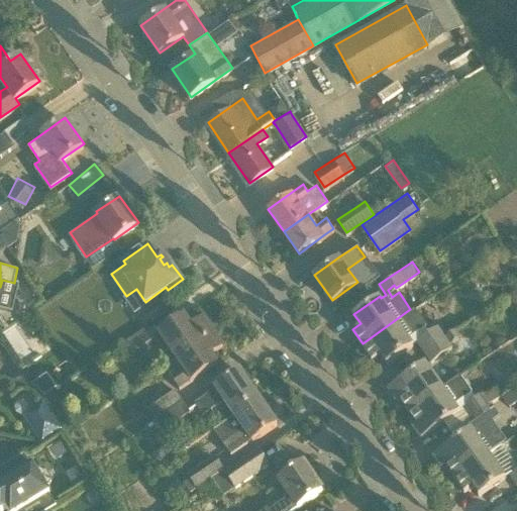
[(387,361),(412,343),(405,333),(423,320),(415,307),(411,310),(410,309),(363,343),(373,356),(381,351),(387,361)]
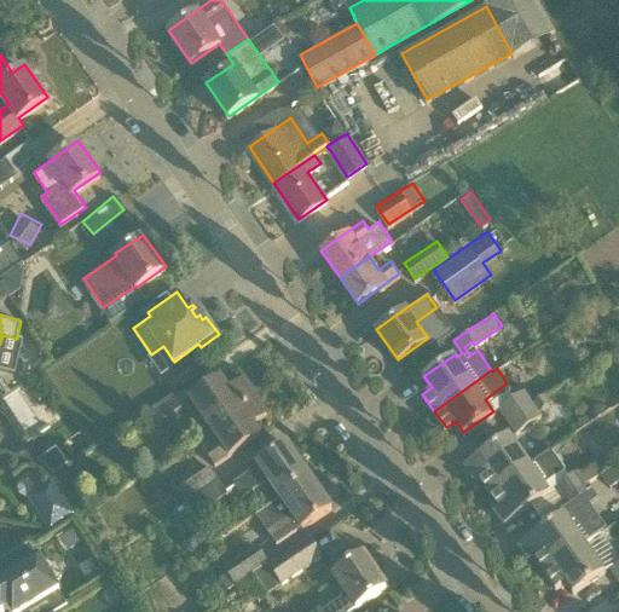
[(191,396),(210,423),(255,393),(243,377),(229,387),(220,376),(191,396)]
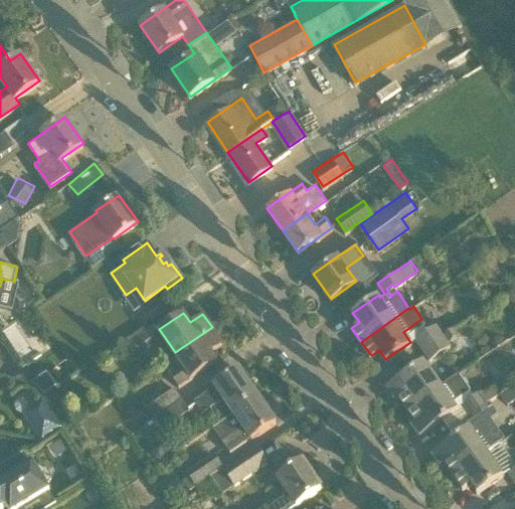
[(444,333),(436,323),(428,328),(415,337),(422,347),(444,333)]
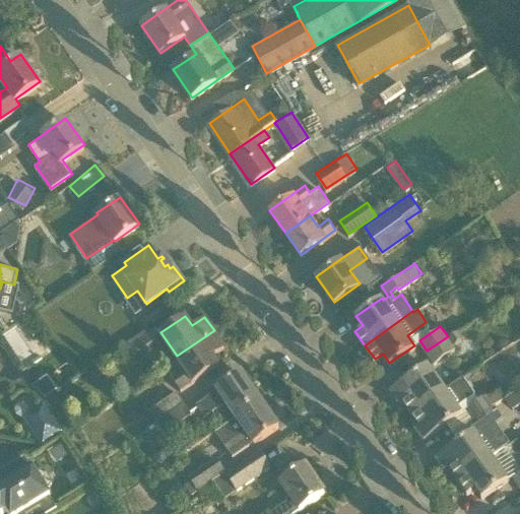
[(147,327),(125,341),(132,352),(154,338),(147,327)]
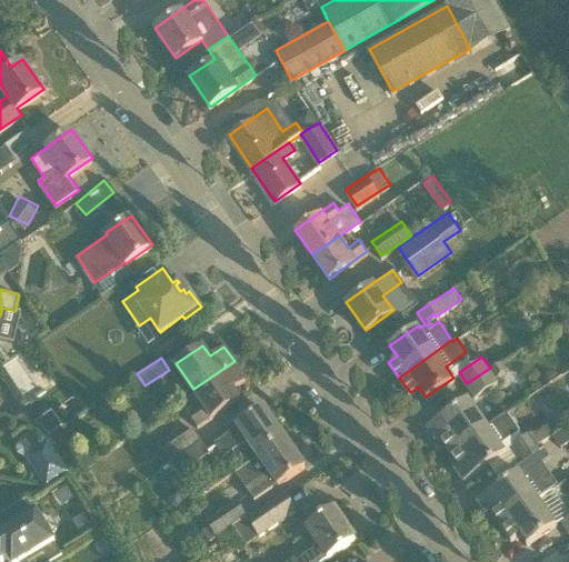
[(235,361),(193,389),(205,405),(191,415),(198,424),(212,415),(239,398),(231,387),(246,377),(235,361)]
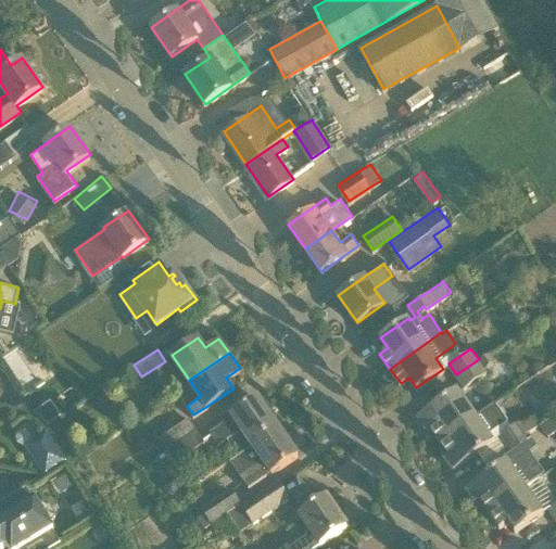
[(487,370),(483,367),(479,359),(456,374),(464,386),(487,370)]
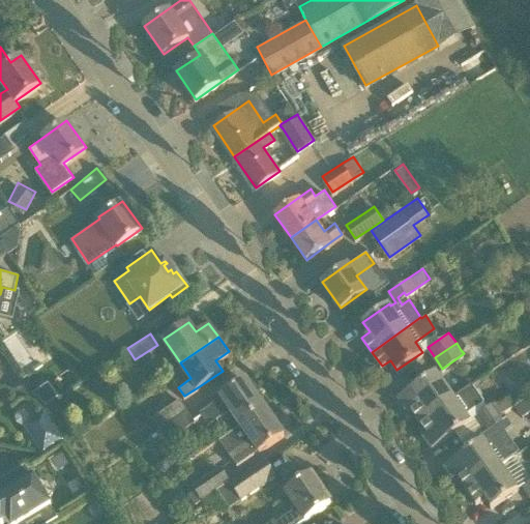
[(409,405),(419,419),(453,396),(437,371),(398,398),(405,408),(409,405)]
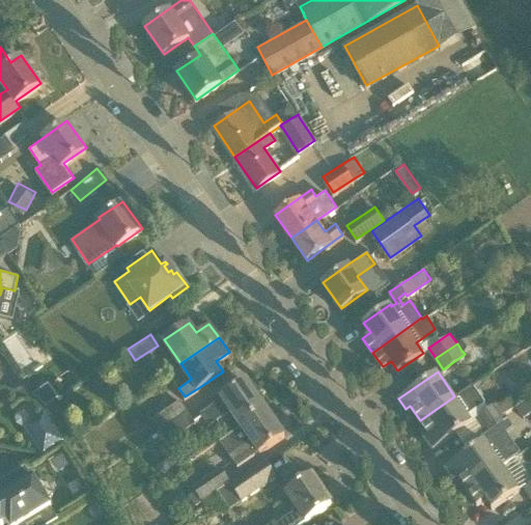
[(241,423),(266,406),(247,379),(221,396),(200,412),(208,424),(230,409),(241,423)]
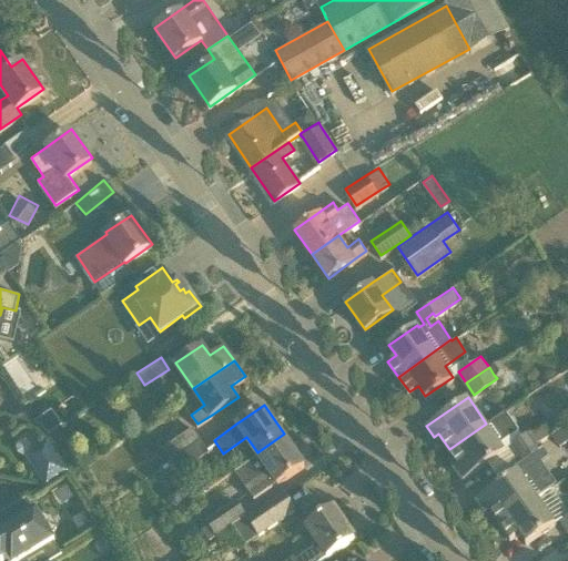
[(48,430),(61,420),(50,406),(37,416),(48,430)]
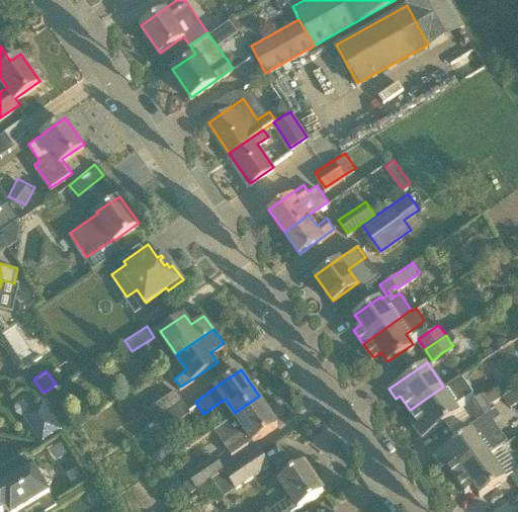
[(459,410),(453,401),(467,391),(457,376),(443,387),(410,410),(419,423),(415,426),(422,436),(459,410)]
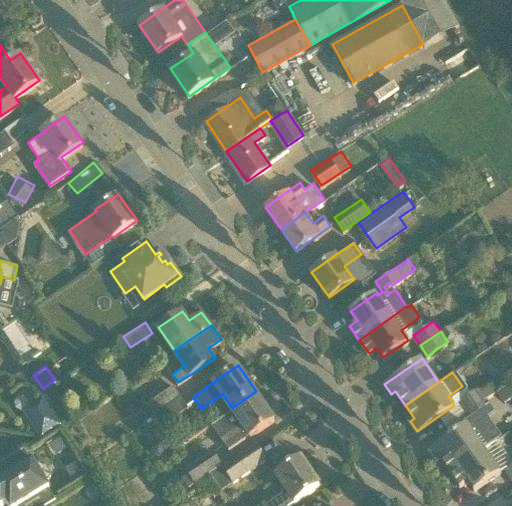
[(479,386),(471,392),(458,401),(465,411),(486,396),(497,388),(492,380),(480,387),(479,386)]
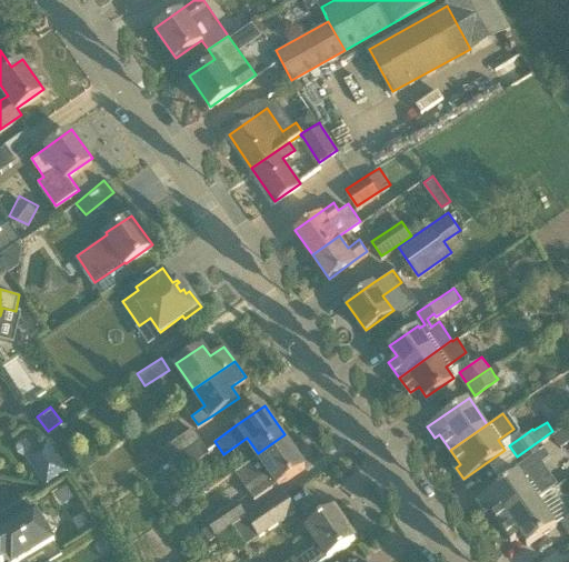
[(568,439),(568,423),(553,434),(561,444),(568,439)]
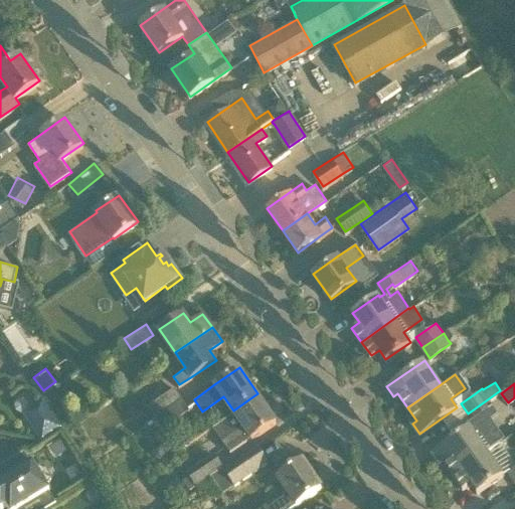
[(154,415),(182,397),(175,386),(146,405),(154,415)]
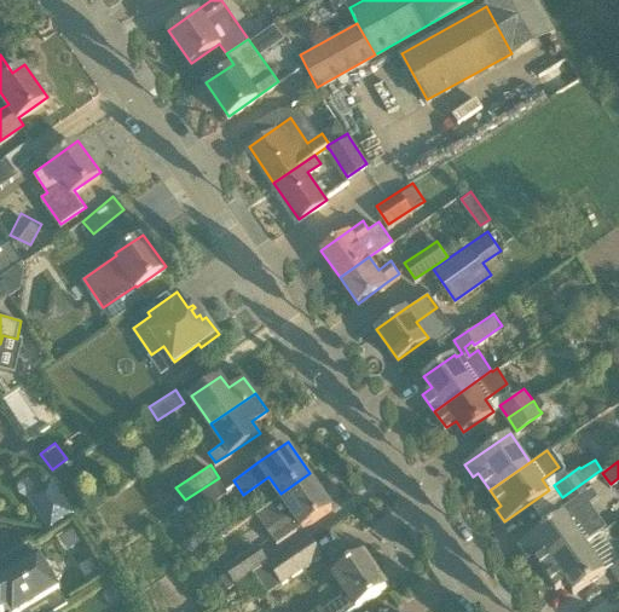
[(331,506),(310,473),(281,494),(254,512),(277,544),(304,526),(331,506)]
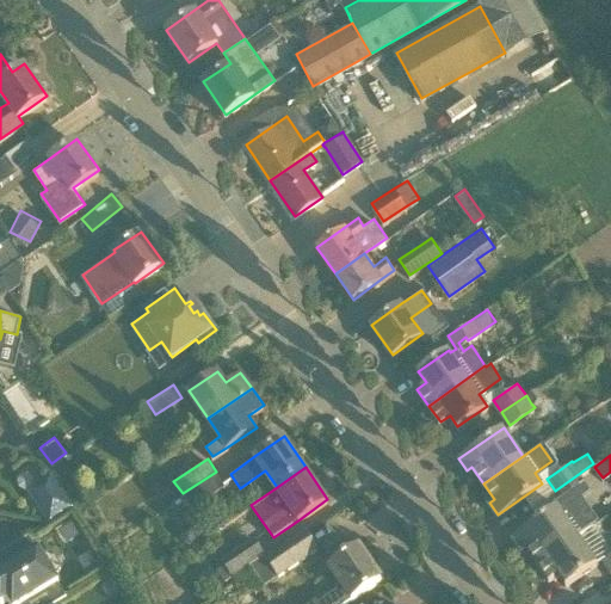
[(224,485),(216,472),(183,493),(191,506),(224,485)]
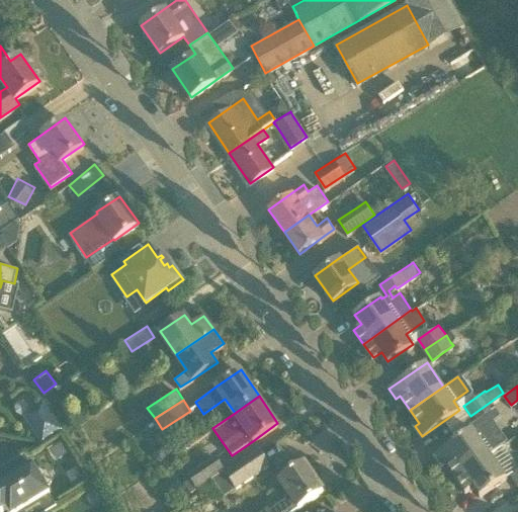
[(47,401),(24,414),(41,442),(64,429),(47,401)]
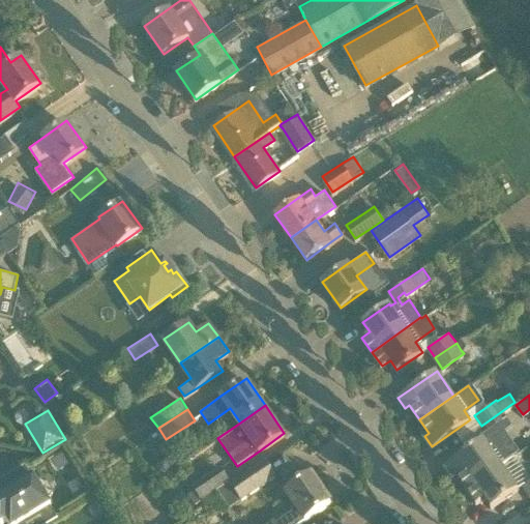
[(466,487),(500,463),(519,449),(505,430),(512,424),(506,415),(479,434),(483,439),(458,457),(443,467),(450,476),(457,472),(466,487)]
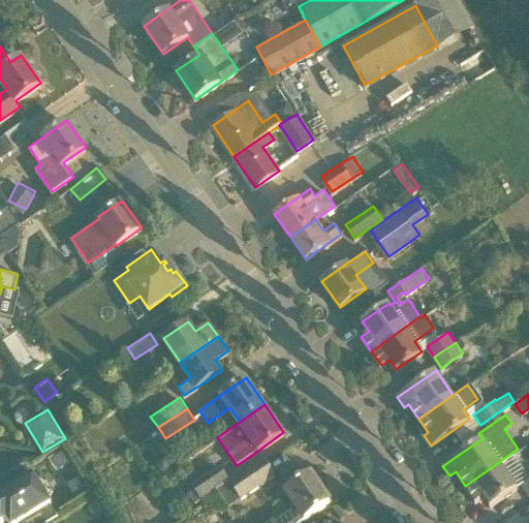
[(265,458),(230,482),(219,489),(229,504),(241,496),(275,473),(265,458)]
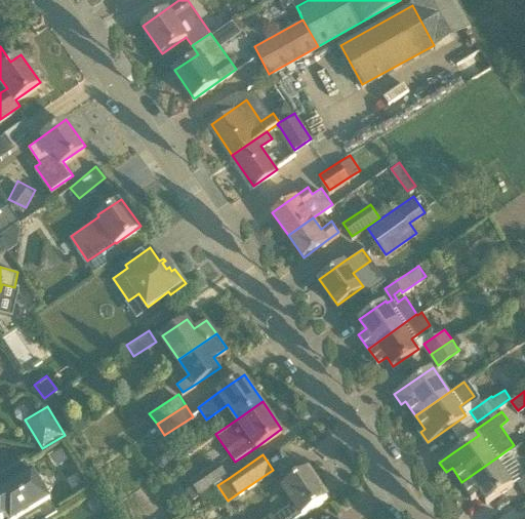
[(495,458),(461,482),(472,496),(479,491),(485,501),(513,482),(495,458)]
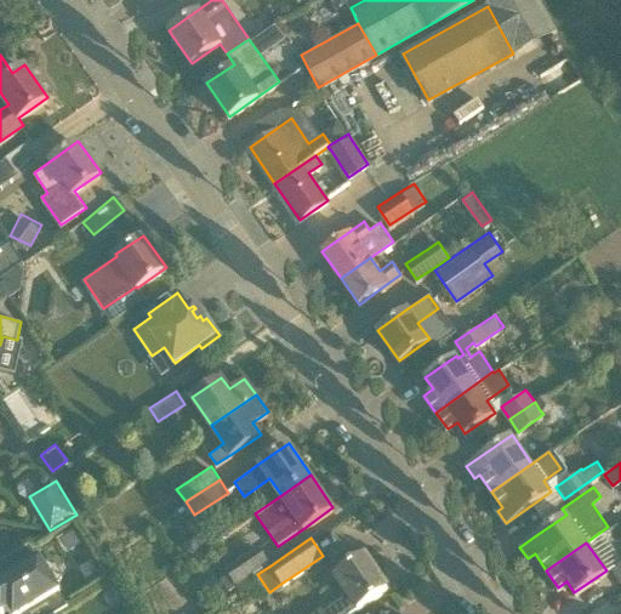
[(238,584),(269,563),(257,546),(227,567),(238,584)]
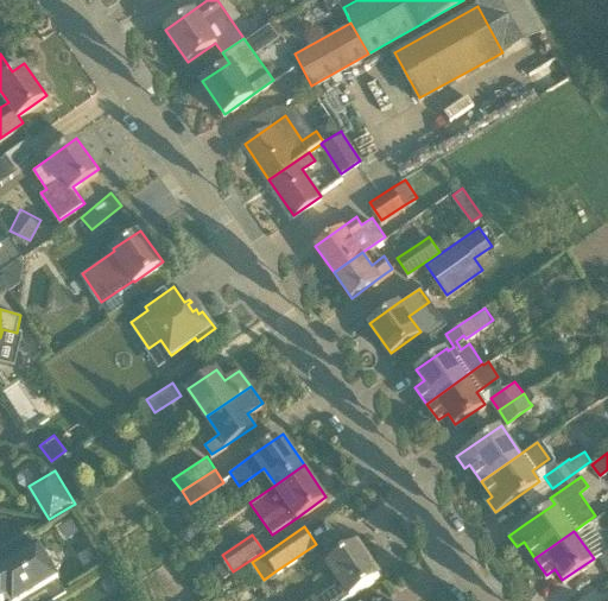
[(303,600),(341,600),(352,594),(379,574),(358,542),(329,562),(341,580),(317,598),(315,595),(303,600)]
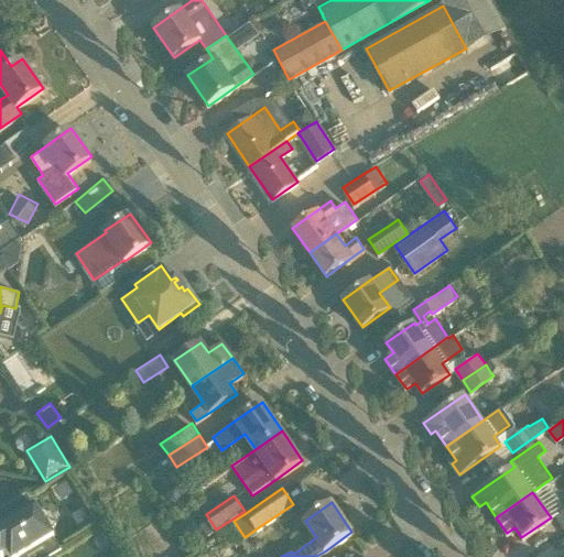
[(54,526),(56,522),(56,519),(51,510),(47,508),(43,509),(40,511),(36,504),(20,514),(18,512),(1,522),(2,525),(0,526),(0,554),(1,555),(8,552),(10,556),(17,556),(20,556),(21,556),(46,556),(62,548),(54,534),(51,528),(54,526)]
